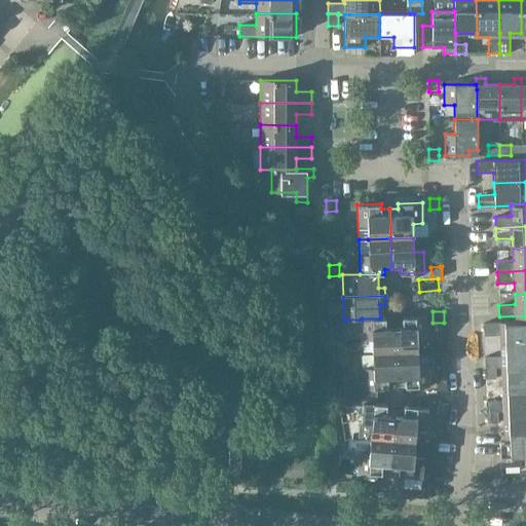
[(396,352),(418,351),(417,337),(427,337),(426,315),(402,316),(402,322),(393,322),(396,352)]
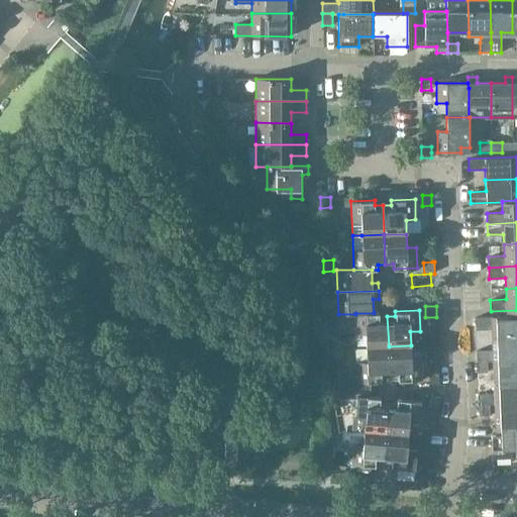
[(366,333),(367,347),(389,346),(387,316),(380,317),(379,312),(374,312),(374,313),(355,313),(355,314),(356,333),(366,333)]
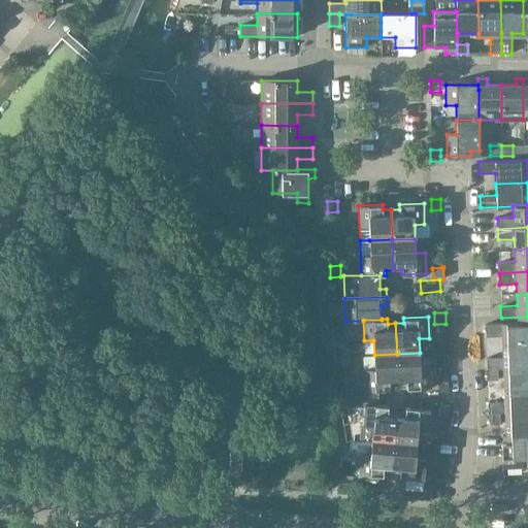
[(332,323),(333,345),(342,344),(342,323),(332,323)]
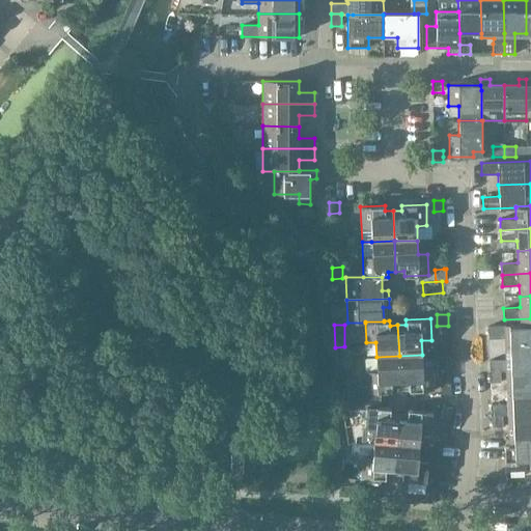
[(505,348),(530,346),(530,325),(487,327),(488,339),(504,338),(505,348)]
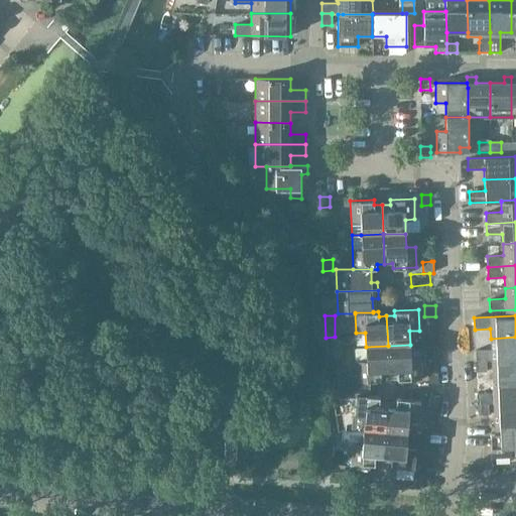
[(515,359),(515,337),(491,339),(491,350),(476,351),(476,361),(486,360),(515,359)]
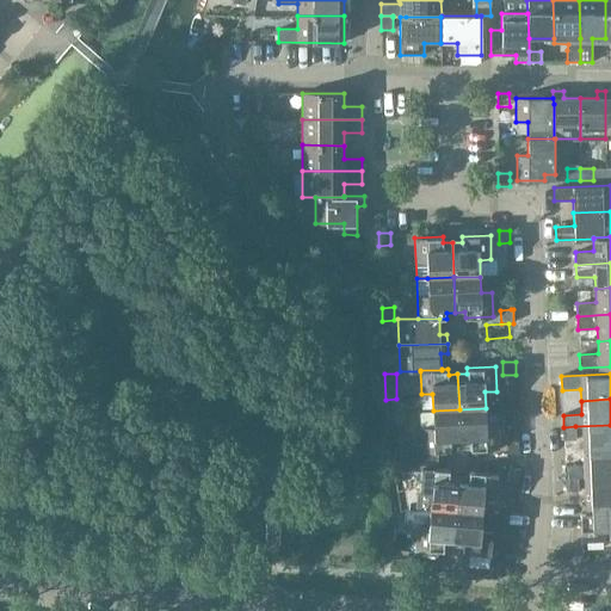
[(486,408),(460,409),(461,444),(470,444),(470,450),(499,449),(498,425),(486,425),(486,408)]
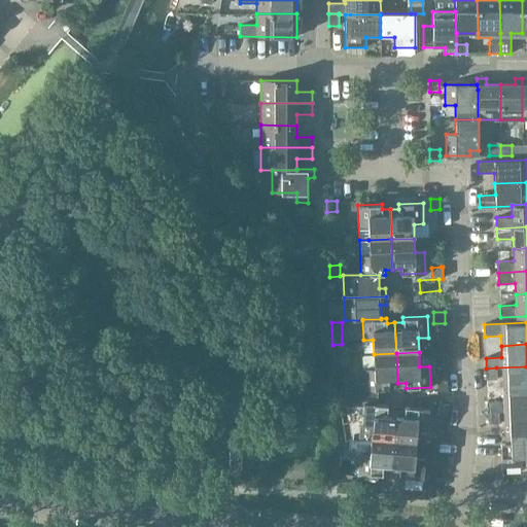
[(389,384),(397,383),(396,353),(374,354),(374,369),(364,369),(364,384),(344,385),(344,396),(354,396),(366,395),(366,389),(389,388),(389,384)]
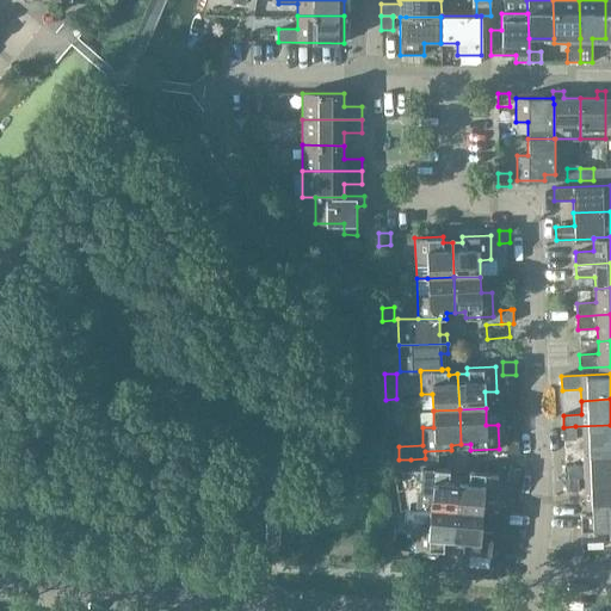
[(610,425),(582,426),(584,452),(610,450),(610,425)]
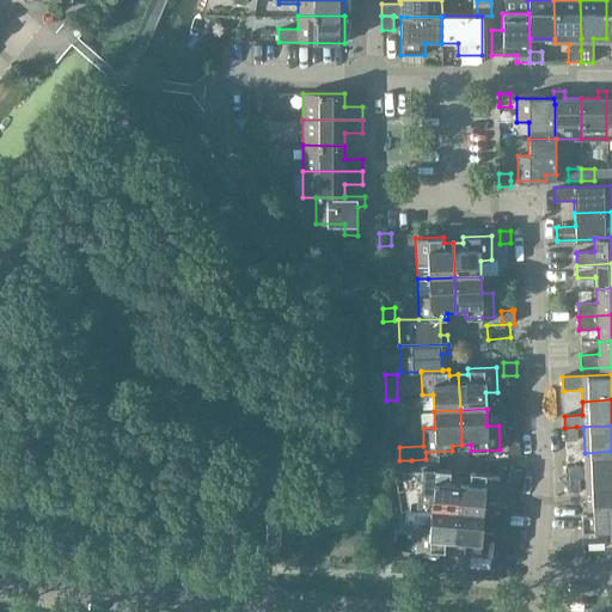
[(576,427),(564,428),(565,442),(577,441),(576,427)]
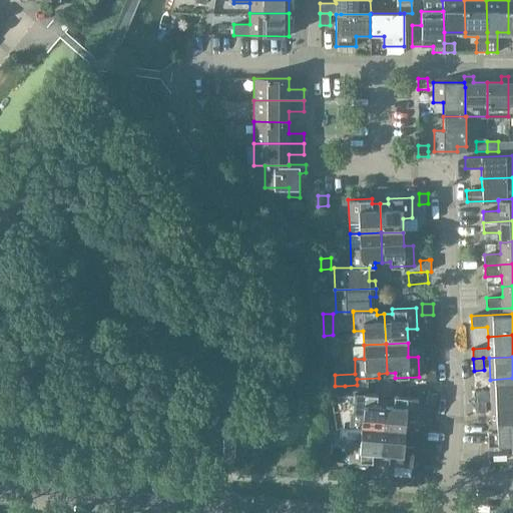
[(425,371),(426,382),(435,382),(435,371),(425,371)]
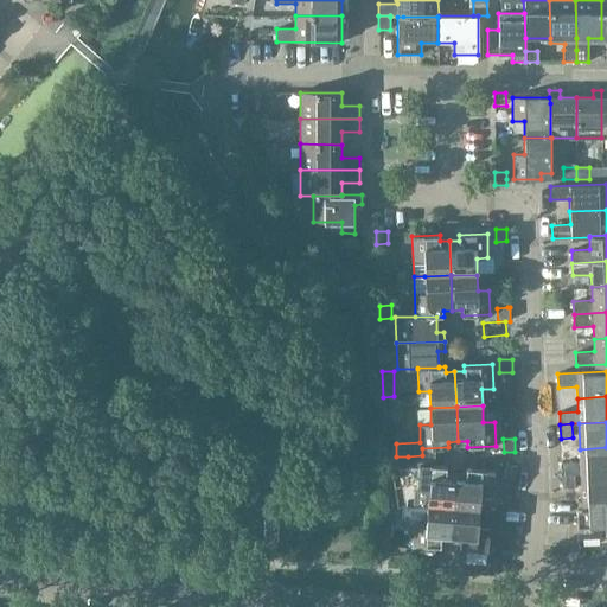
[(606,447),(580,449),(581,462),(561,464),(562,475),(574,475),(581,474),(606,473),(606,447)]
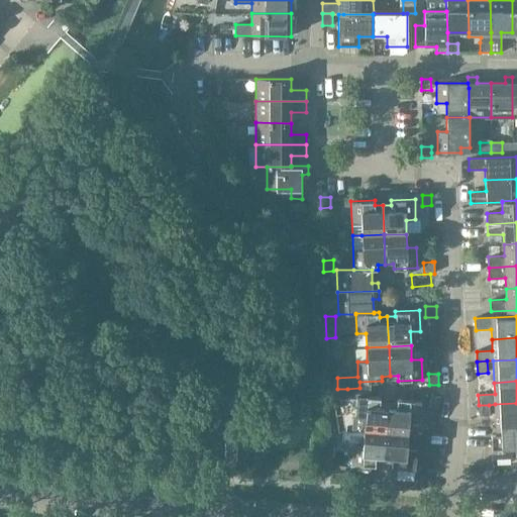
[(348,399),(347,389),(337,389),(338,400),(348,399)]
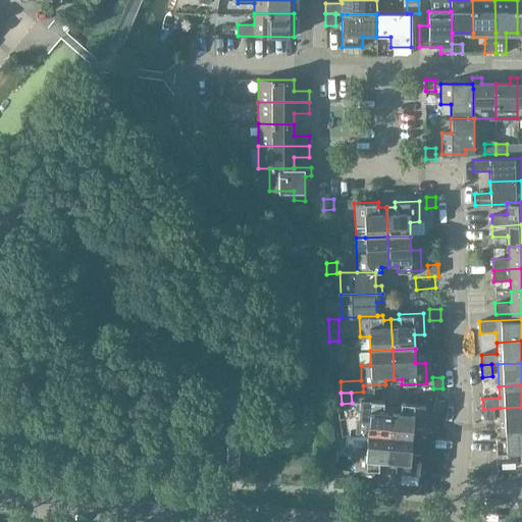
[(368,420),(367,434),(389,436),(393,407),(384,406),(384,401),(360,399),(359,419),(368,420)]
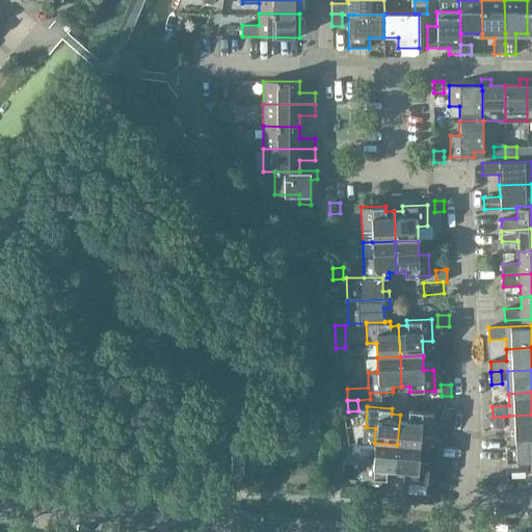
[(452,409),(442,408),(441,420),(451,421),(452,409)]
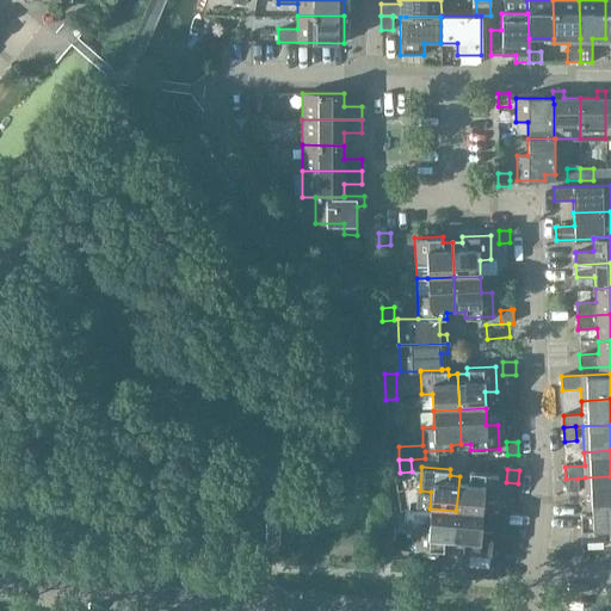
[(482,513),(483,497),(495,498),(498,473),(469,470),(468,476),(460,476),(456,511),(482,513)]
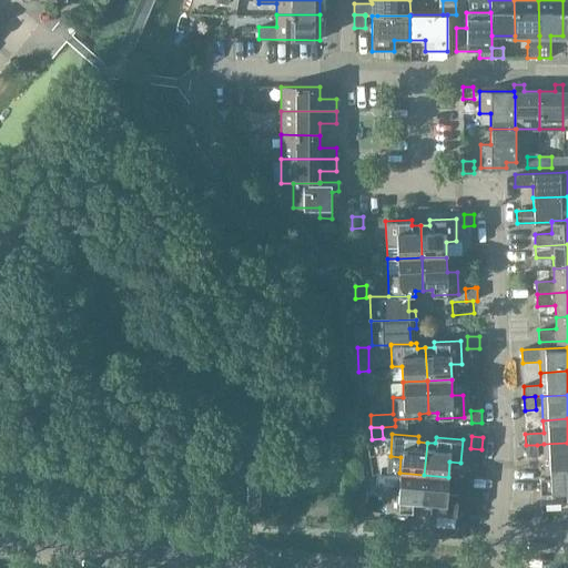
[(545,468),(567,467),(567,443),(544,444),(545,468)]
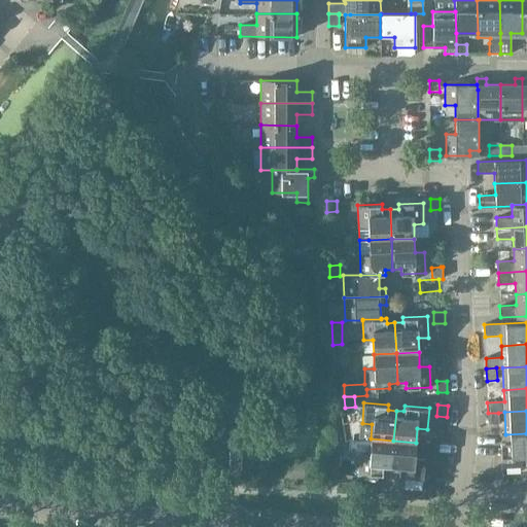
[(499,424),(498,413),(488,413),(488,425),(499,424)]
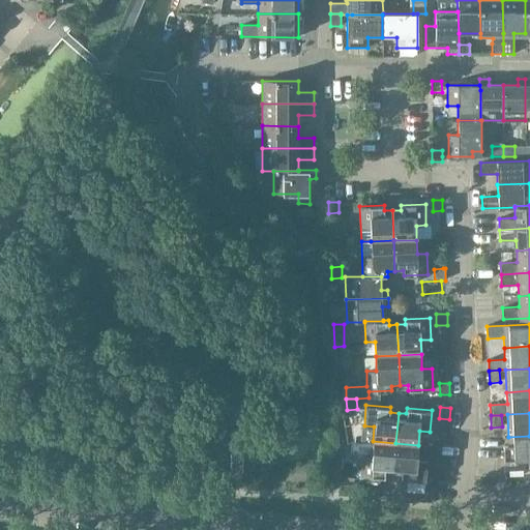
[(525,460),(529,459),(529,436),(508,437),(508,447),(503,447),(504,470),(526,469),(525,460)]
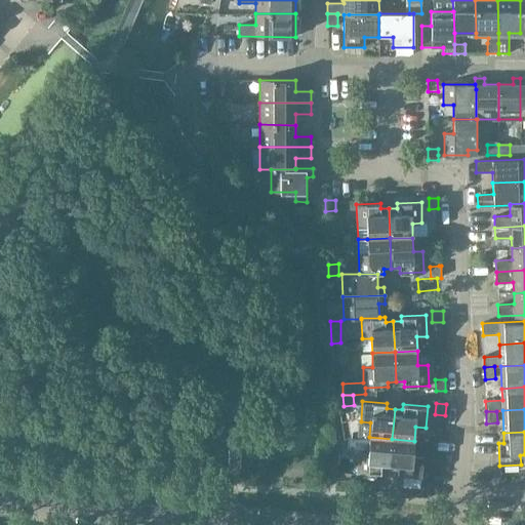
[(368,451),(359,450),(357,472),(381,473),(381,469),(390,469),(392,439),(369,437),(368,451)]
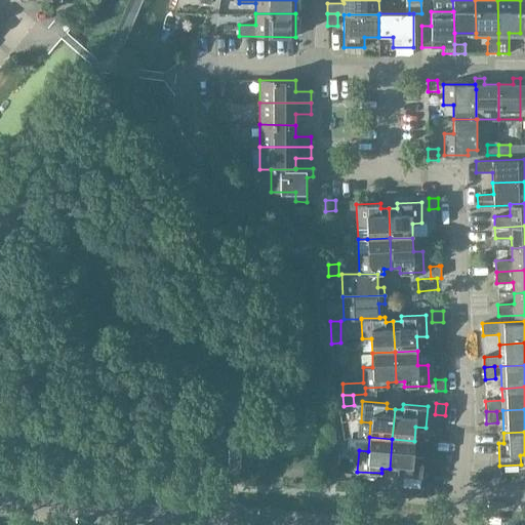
[(414,441),(392,439),(390,469),(398,470),(398,475),(421,477),(423,455),(413,455),(414,441)]
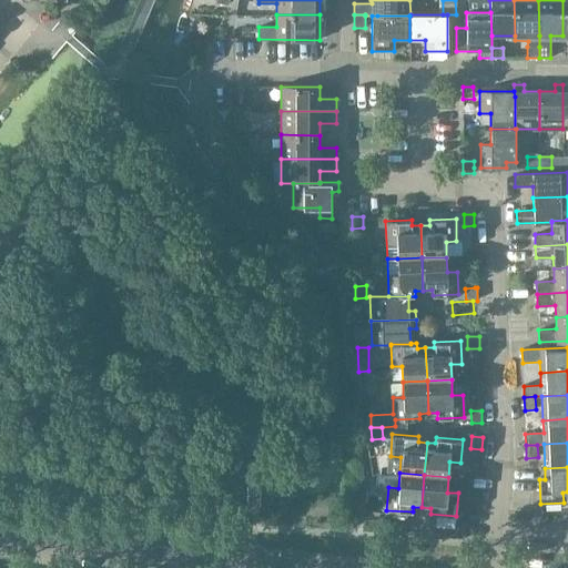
[(377,534),(405,536),(406,526),(378,523),(377,534)]
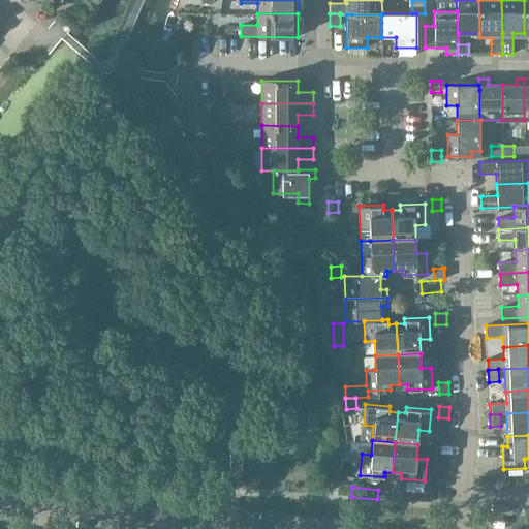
[(414,502),(415,500),(415,492),(404,491),(403,501),(414,502)]
